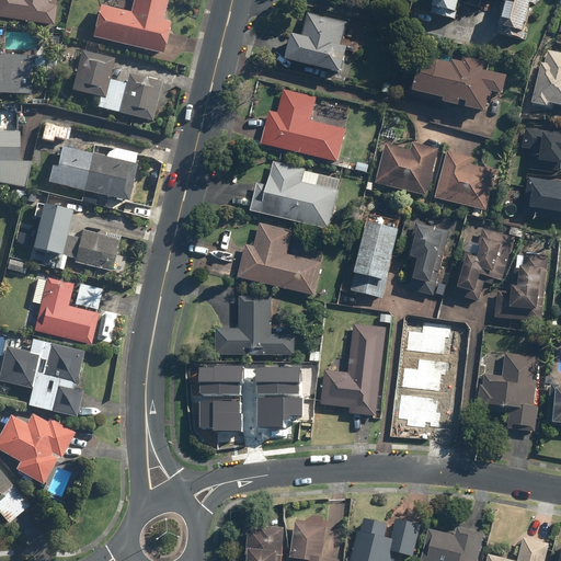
[(0,0),(0,20),(55,25),(57,6),(49,4),(49,0),(0,0)]
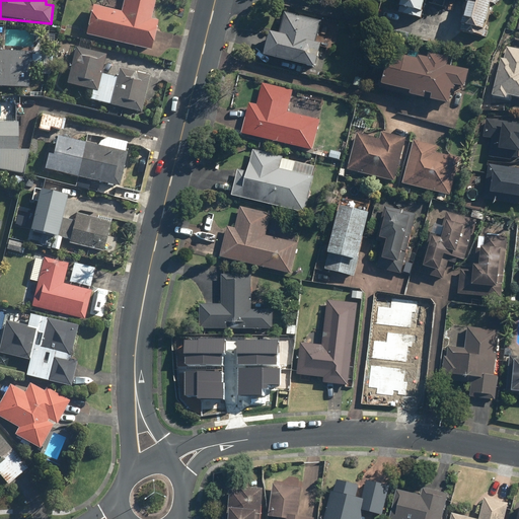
[(123,0),(122,11),(92,4),(85,36),(151,51),(158,20),(151,19),(154,0),(123,0)]
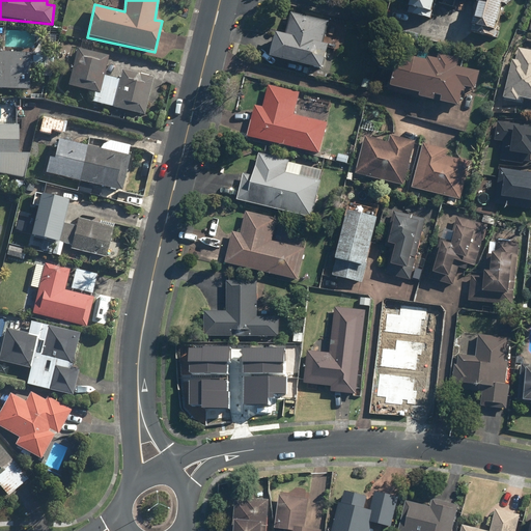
[(412,0),(410,15),(432,20),(436,0),(412,0)]
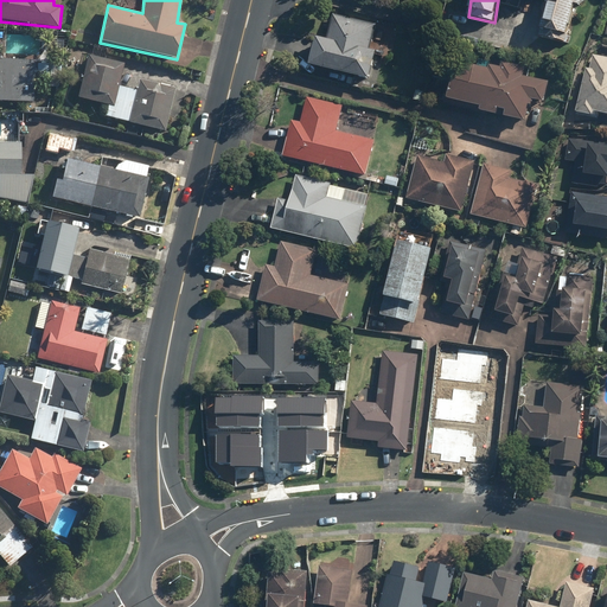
[(576,0),(548,0),(540,37),(566,44),(576,0)]
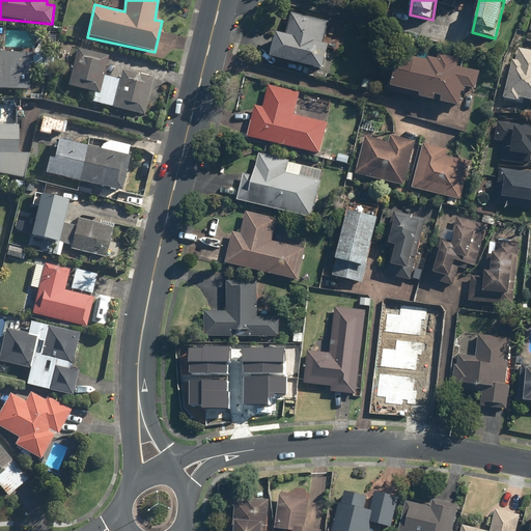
[(288,36),(278,33),(272,58),(325,71),(331,47),(324,46),(329,26),(292,18),(288,36)]
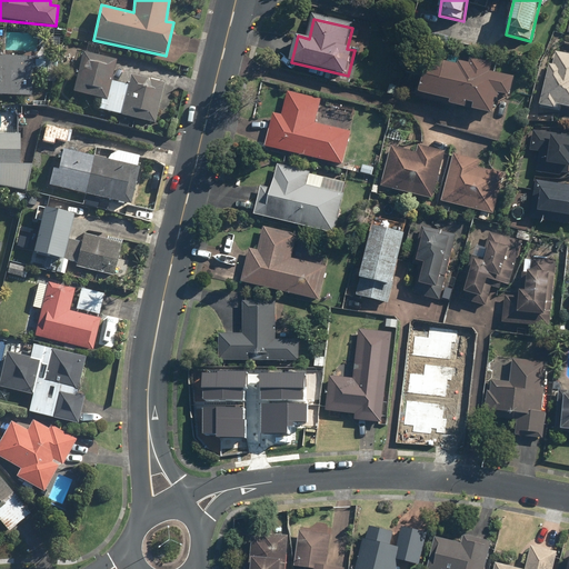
[(568,55),(550,52),(538,119),(557,122),(560,107),(568,108),(568,55)]
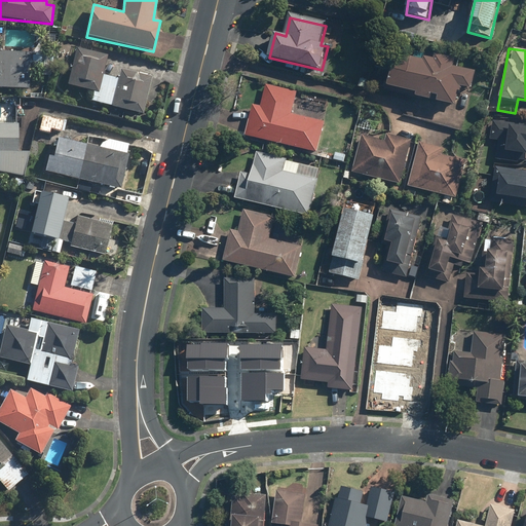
[(106,55),(76,49),(68,86),(95,91),(91,104),(143,115),(151,77),(120,70),(118,79),(102,76),(106,55)]
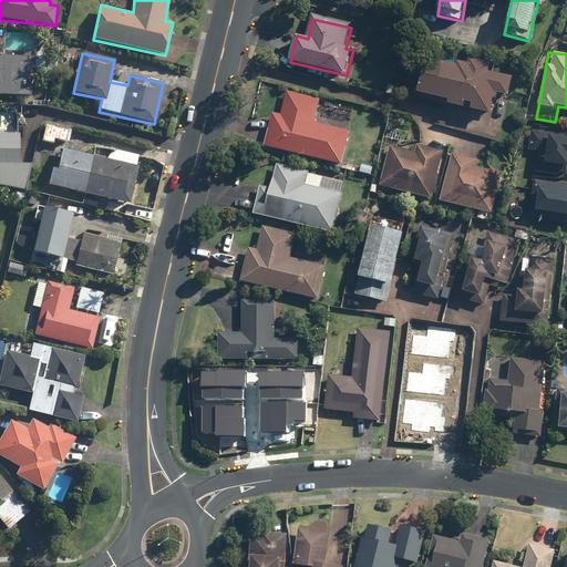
[(0,94),(31,96),(33,59),(0,57),(0,94)]
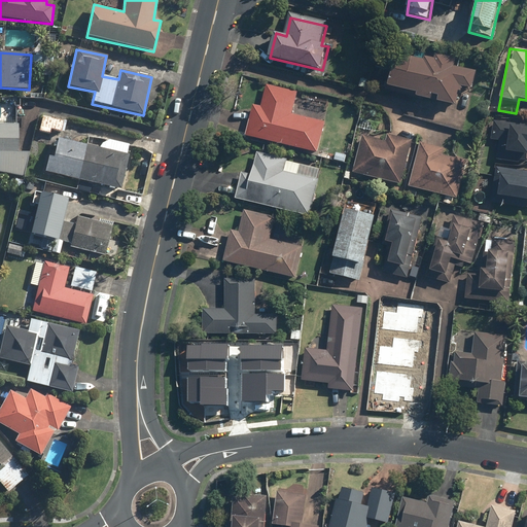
[(384,60),(379,85),(419,94),(418,99),(433,102),(434,97),(441,98),(440,103),(458,107),(462,89),(473,91),(478,72),(455,67),(457,59),(437,55),(436,60),(412,54),(410,66),(384,60)]
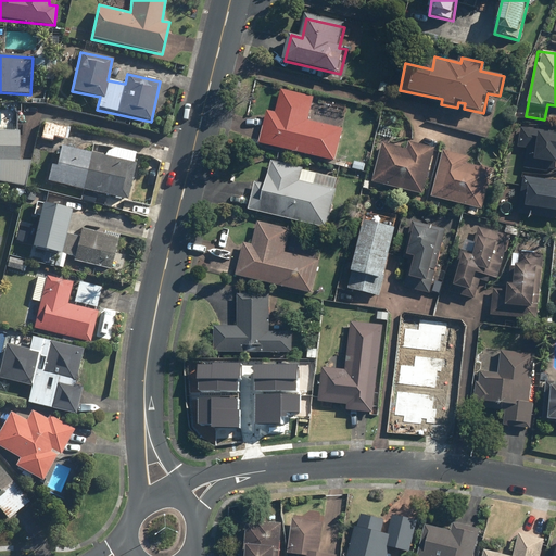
[(314,97),(281,89),(276,114),(267,112),(260,146),(337,163),(344,130),(308,123),(314,97)]
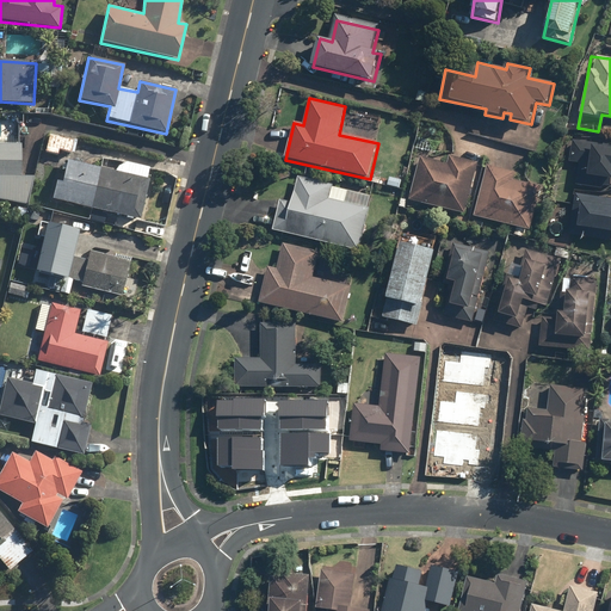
[(76,141),(49,136),(47,154),(57,155),(57,152),(74,154),(76,141)]
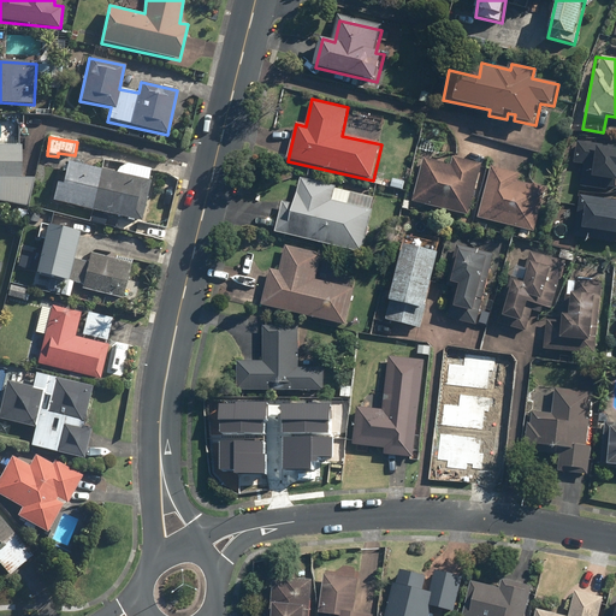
[(592,144),(576,142),(574,164),(585,165),(581,189),(608,193),(608,188),(615,189),(615,142),(593,140),(592,144)]
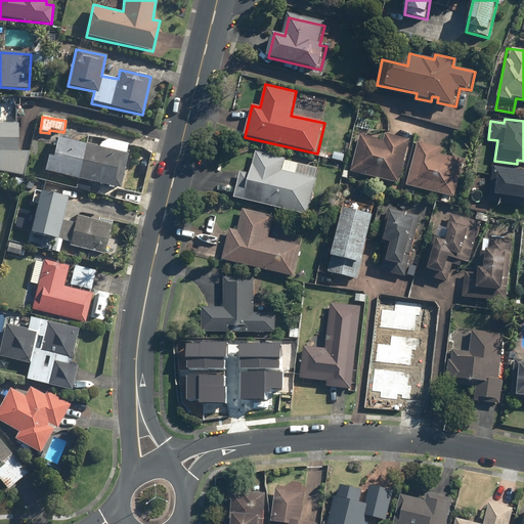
[(0,172),(25,176),(31,153),(17,151),(18,125),(0,124),(0,172)]
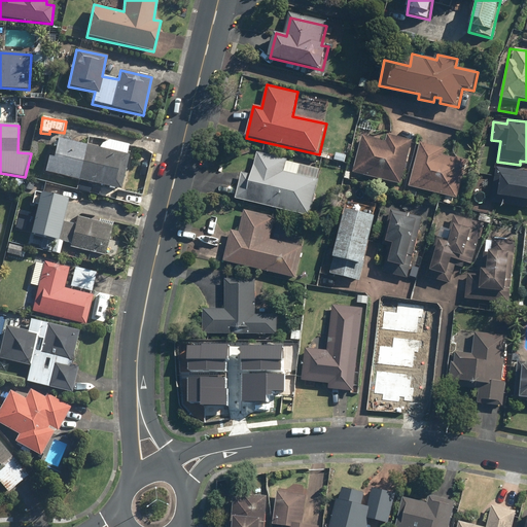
[(387,141),(362,135),(353,173),(403,186),(415,141),(389,135),(387,141)]
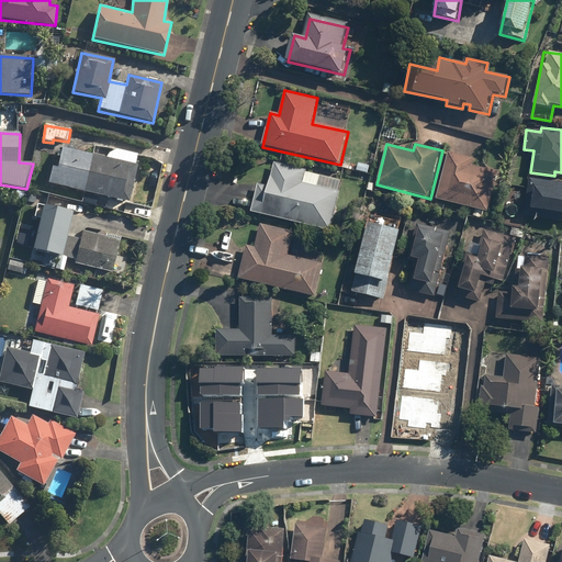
[(136,163),(55,147),(47,187),(86,194),(85,202),(101,205),(102,198),(128,202),(136,163)]
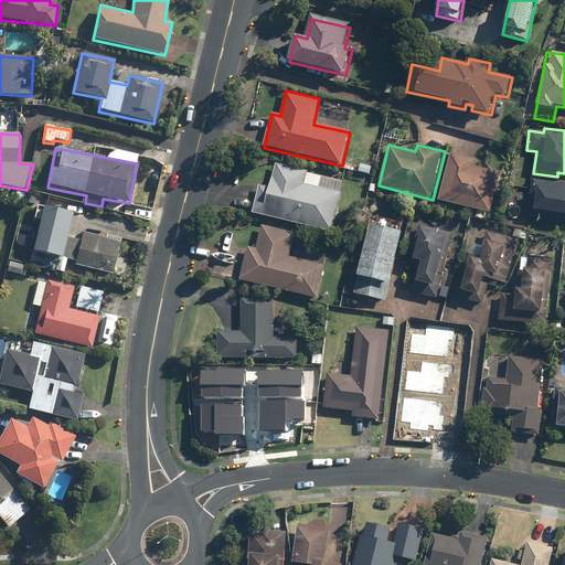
[(478,160),(451,153),(439,201),(478,211),(477,217),(486,220),(487,213),(490,214),(500,174),(476,168),(478,160)]
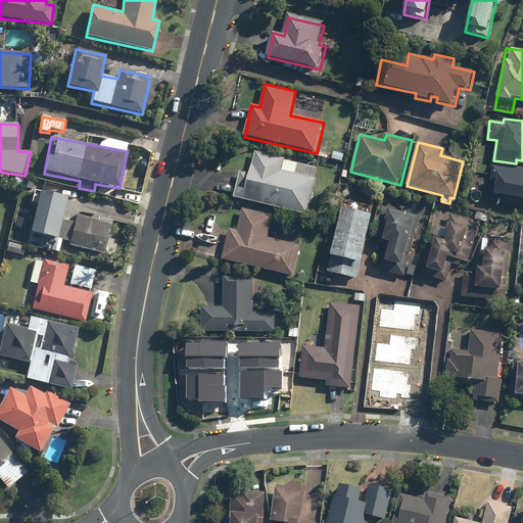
[(250,174),(240,172),(234,197),(308,215),(317,180),(315,179),(317,168),(255,152),(250,174)]
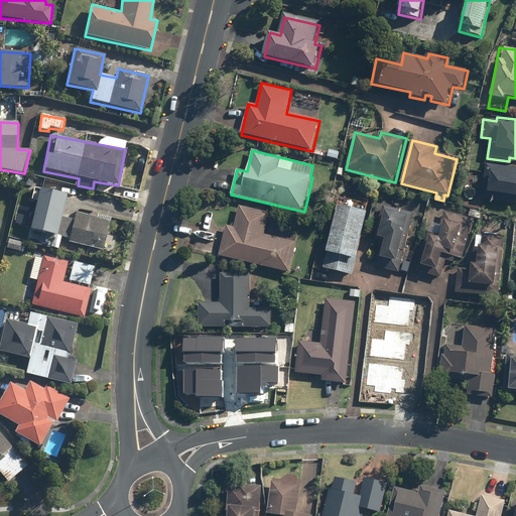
[(515,168),(487,165),(482,200),(515,204),(515,168)]
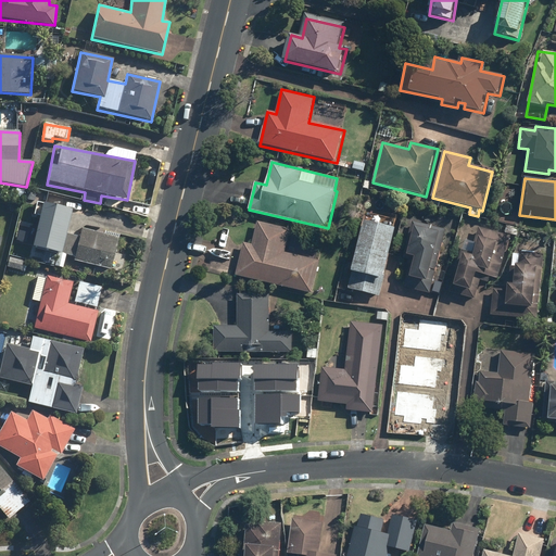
[(71,209),(42,203),(34,250),(62,254),(71,209)]
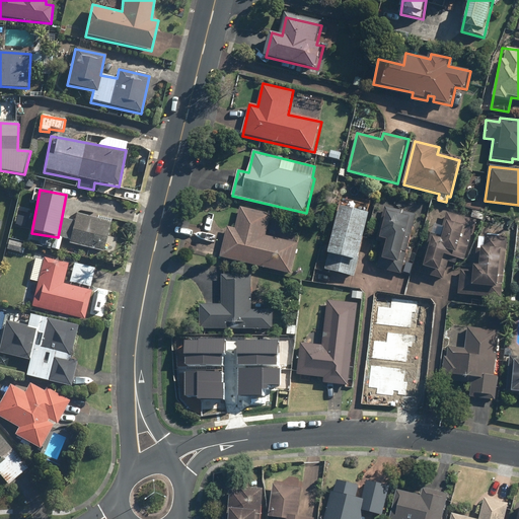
[(356,211),(342,208),(326,271),(355,278),(372,205),(358,201),(356,211)]
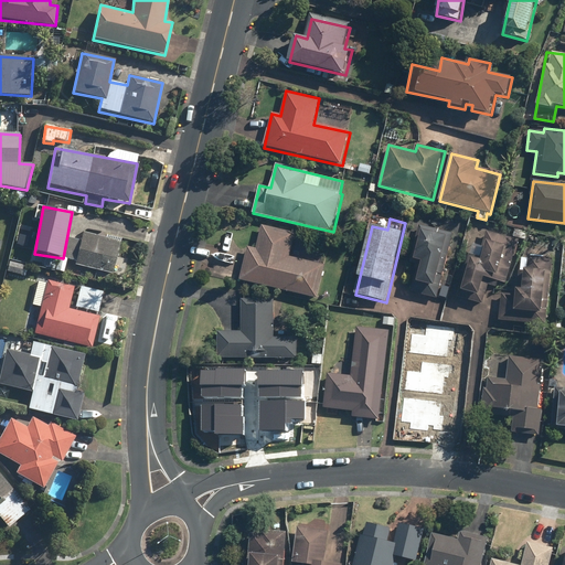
[(257,251),(248,248),(241,283),(319,300),(327,266),(290,258),(296,234),(263,226),(257,251)]
